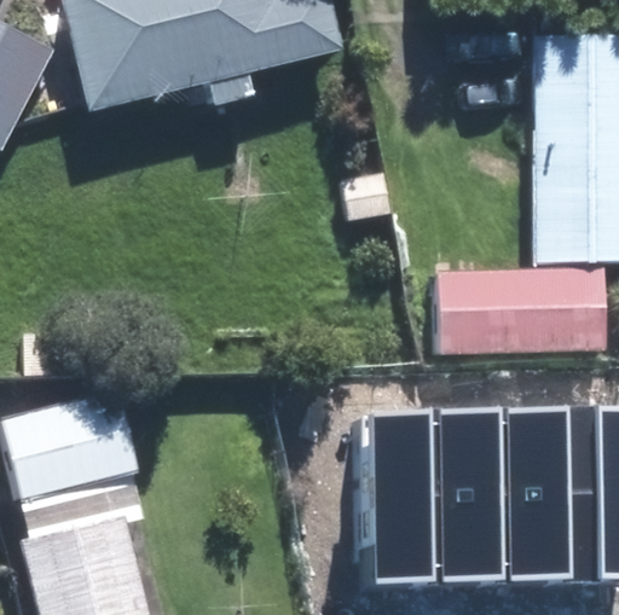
[(63,0),(90,110),(339,50),(325,0),(63,0)]
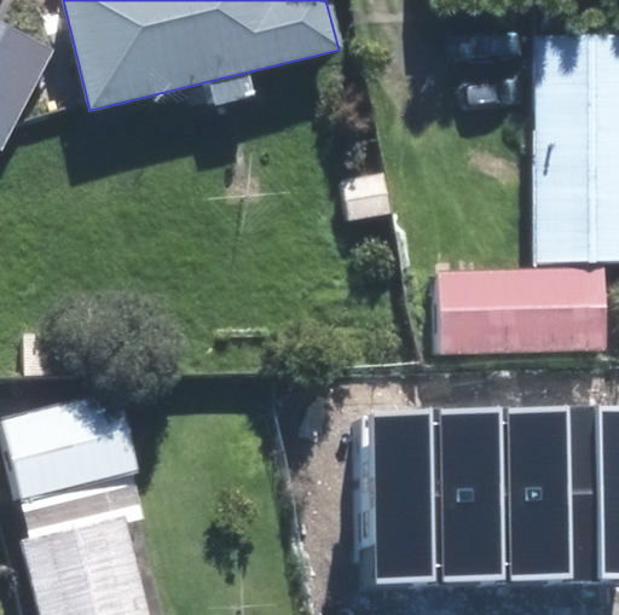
[(0,148),(3,149),(52,57),(0,29),(0,148)]
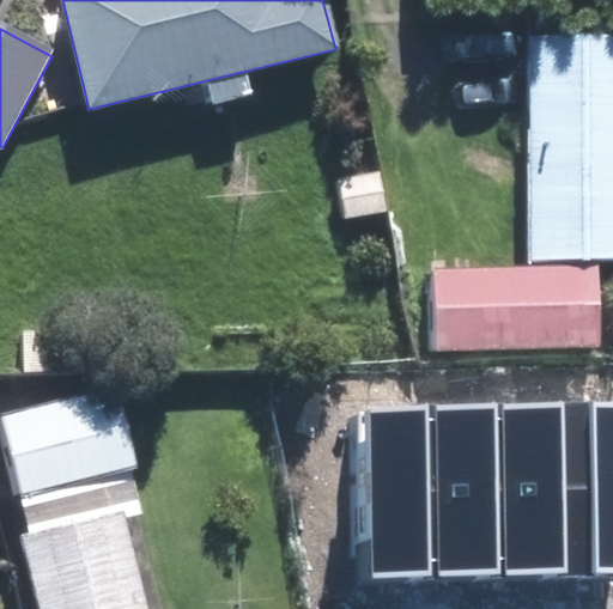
[(612,40),(528,40),(529,260),(612,259),(612,40)]
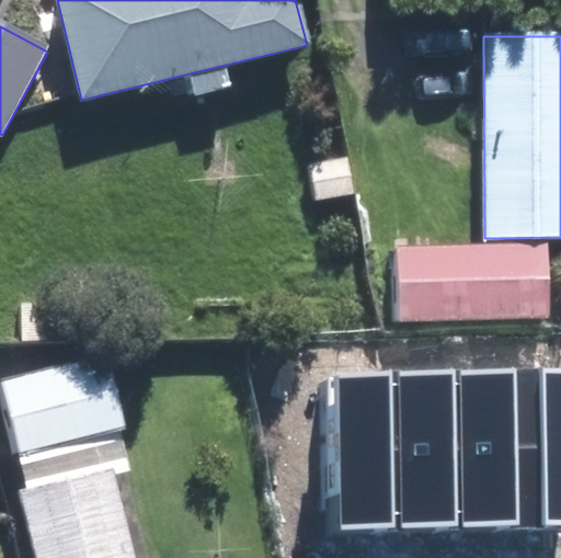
[(399,251),(400,317),(545,315),(544,249),(399,251)]
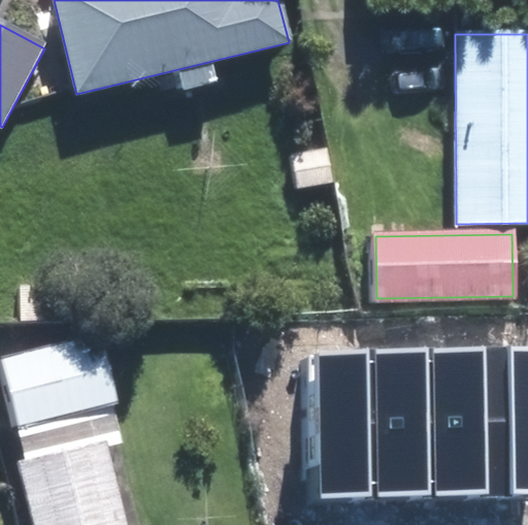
[(95,340),(5,362),(20,424),(109,402),(95,340)]
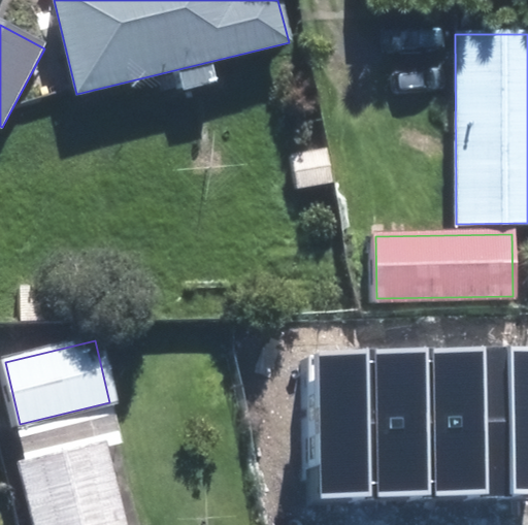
[(500,495),(527,494),(527,350),(497,351),(500,495)]
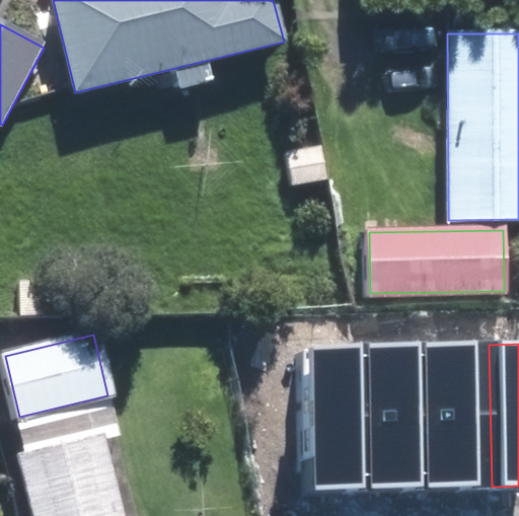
[(424,488),(492,487),(489,345),(421,347),(424,488)]
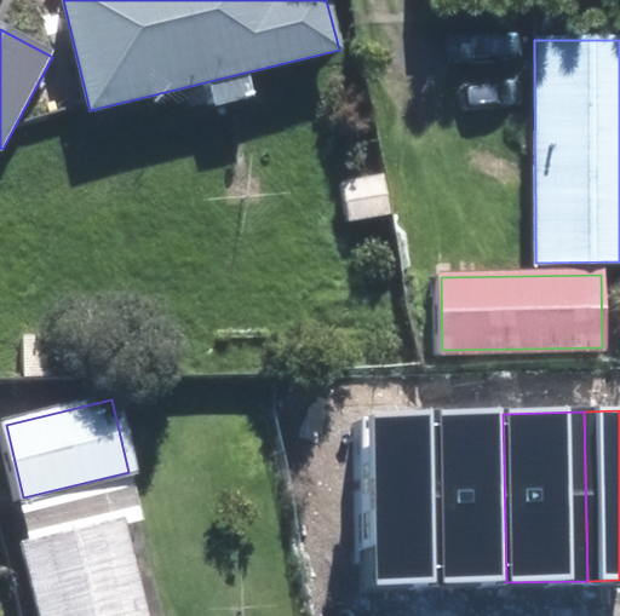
[(438,582),(506,582),(503,414),(434,415),(438,582)]
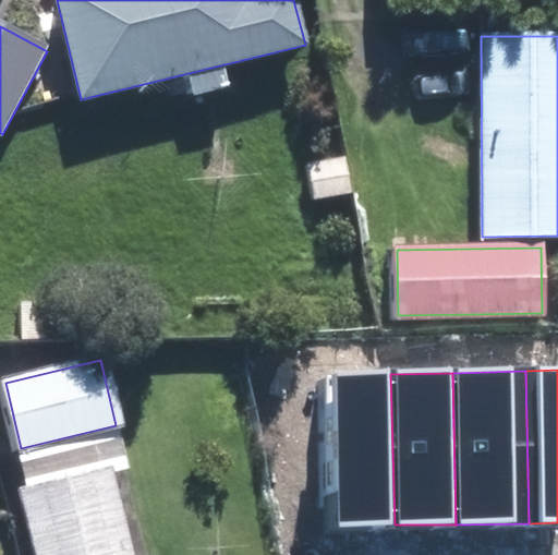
[(338,527),(395,525),(390,374),(334,376),(338,527)]
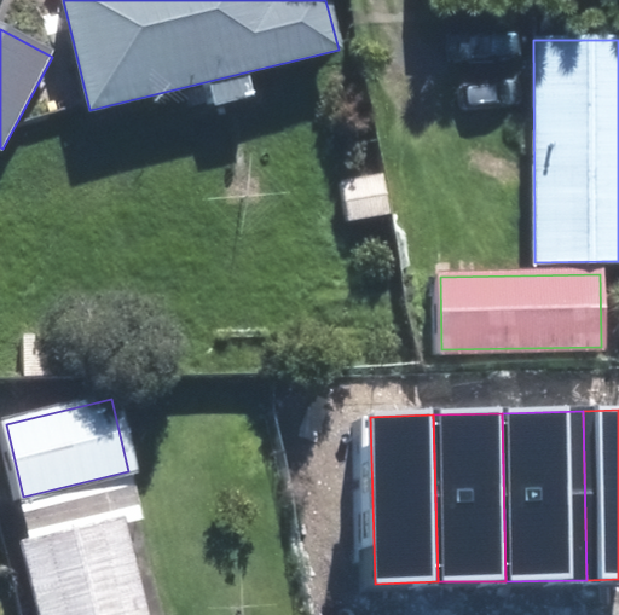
[(144,614),(122,521),(24,544),(41,614),(144,614)]
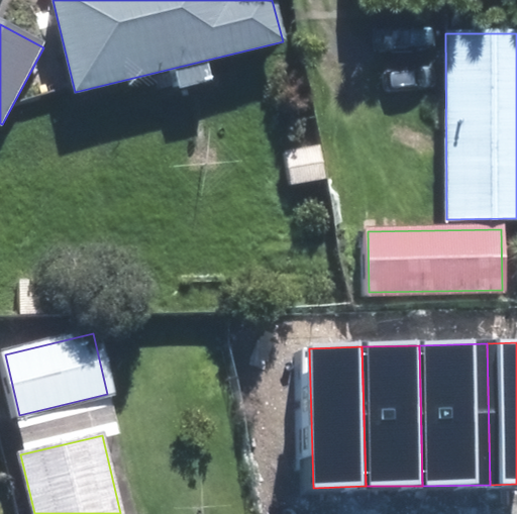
All buildings are outlined.
